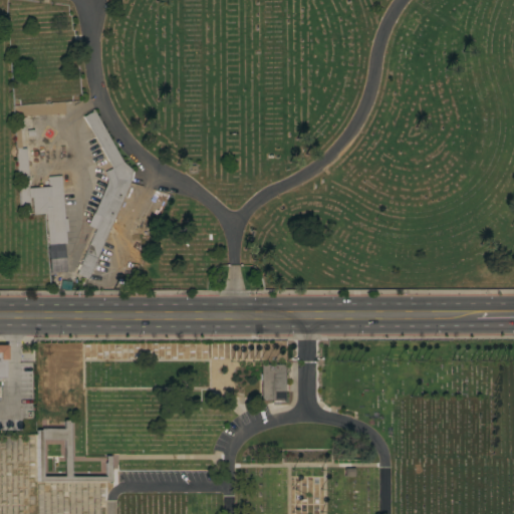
[(22,114),(62,113),(62,101),(22,103),(22,114)]
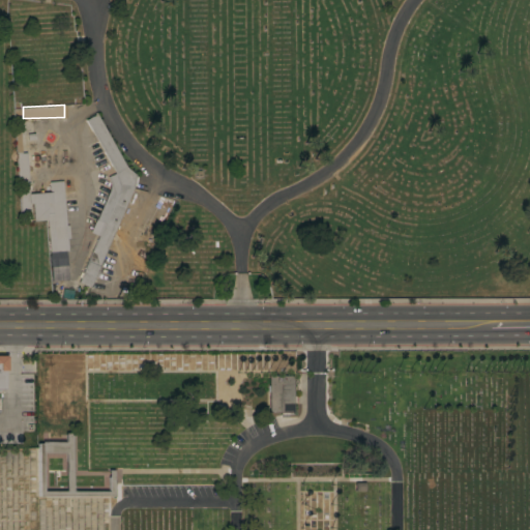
[(86,119),(97,113),(126,167),(137,174),(135,186),(96,272),(99,273),(97,277),(95,276),(94,277),(95,278),(94,282),(93,281),(91,287),(79,282),(81,276),(79,275),(81,271),(83,272),(88,260),(87,259),(90,251),(92,251),(93,248),(91,247),(95,239),(96,240),(100,231),(94,229),(98,219),(97,219),(110,189),(111,183),(109,176),(116,173),(86,119)]
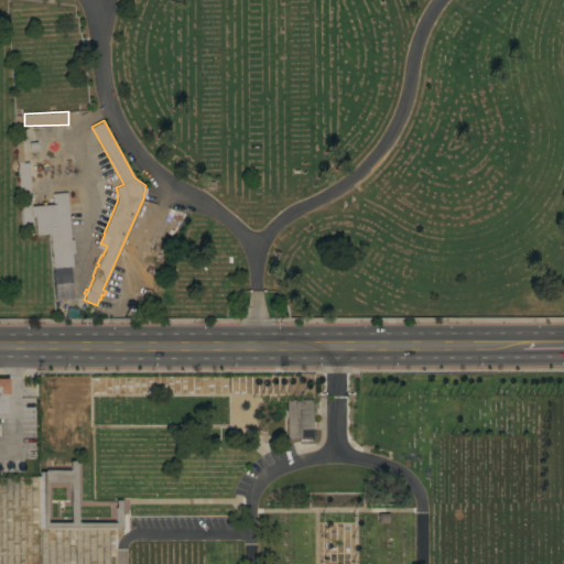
[(71,239),(74,239),(75,253),(72,253),(73,267),(53,268),(51,234),(36,235),(35,216),(32,216),(34,236),(22,236),(17,140),(22,139),(24,162),(29,162),(30,169),(31,169),(31,175),(30,175),(31,195),(33,195),(33,202),(32,202),(32,205),(54,204),(53,193),(67,192),(71,239)]
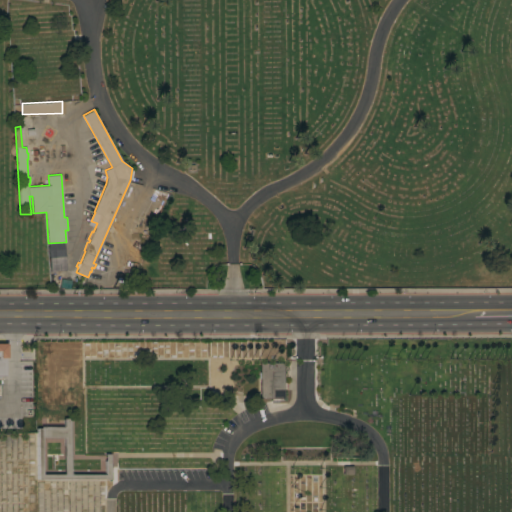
[(260,362),(283,362),(283,398),(259,398),(260,362)]
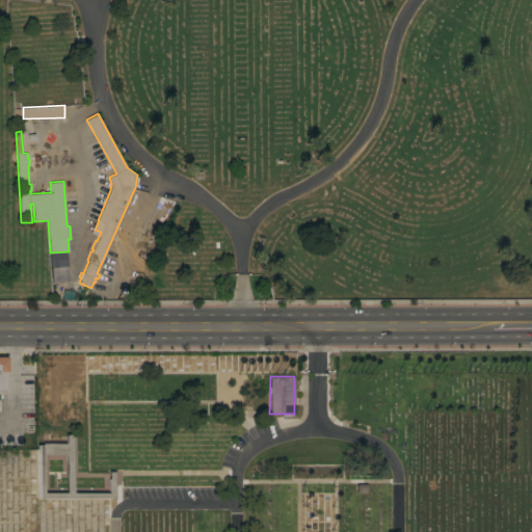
[(38,498),(38,445),(67,445),(67,436),(71,436),(71,494),(108,494),(108,472),(113,472),(113,498),(38,498)]
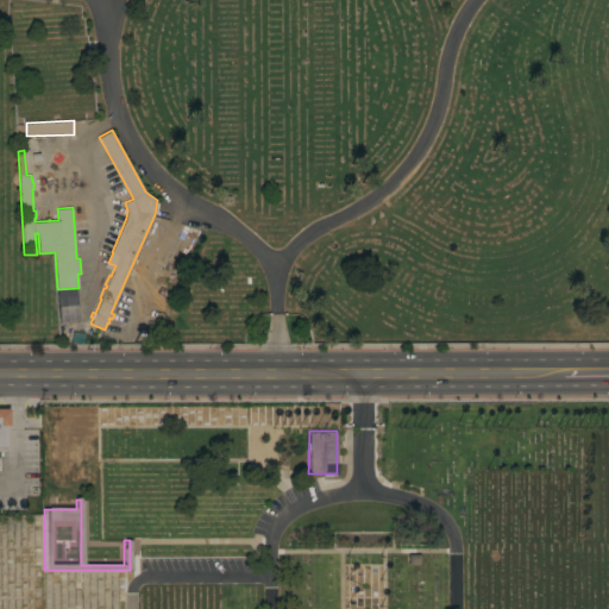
All buildings are outlined.
